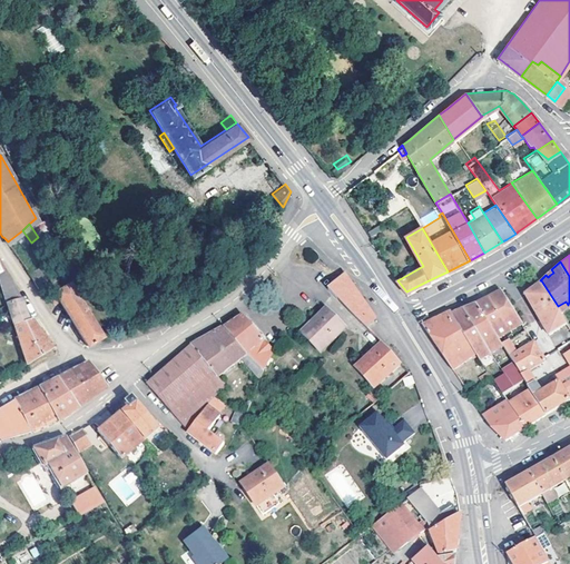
[(226,270),(232,277),(241,269),(234,264),(226,270)]
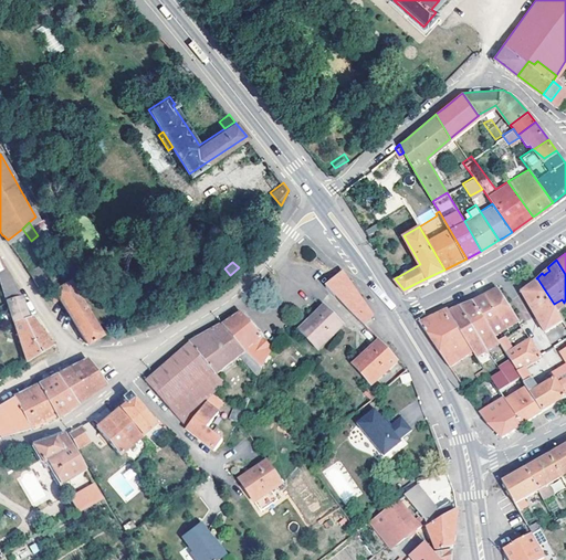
[(0,281),(4,296),(19,292),(0,265),(0,281)]
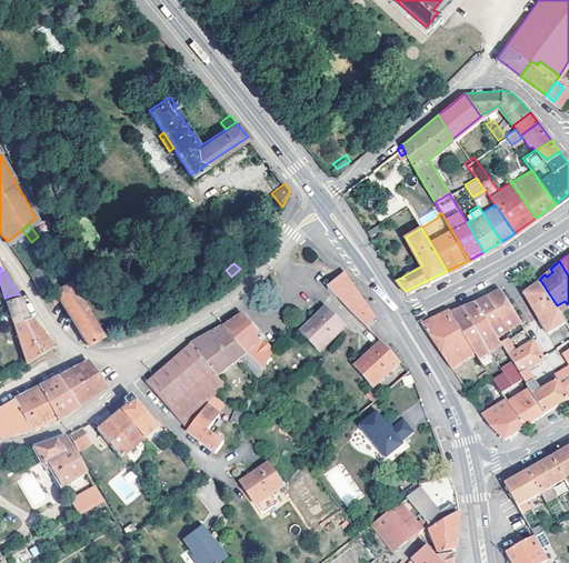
[(327,284),(363,322),(372,314),(343,271),(327,284)]
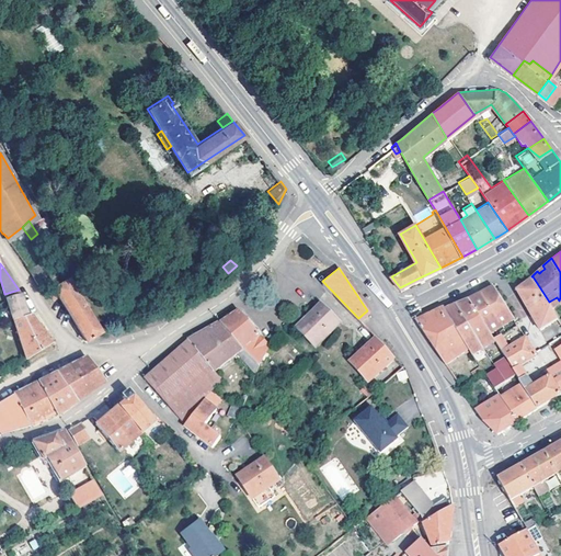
[(67,276),(47,290),(52,297),(57,294),(69,313),(84,338),(98,329),(67,276)]
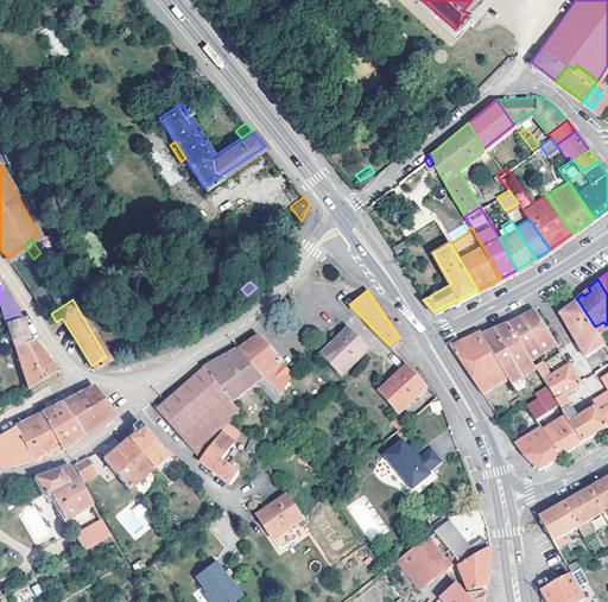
[(599,334),(595,327),(577,299),(564,308),(561,310),(586,353),(603,341),(599,334)]
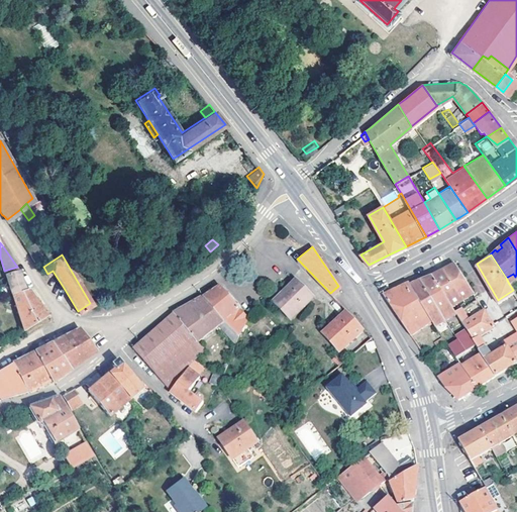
[(432,273),(451,303),(473,291),(453,261),(450,263),(444,266),(439,269),(432,273)]
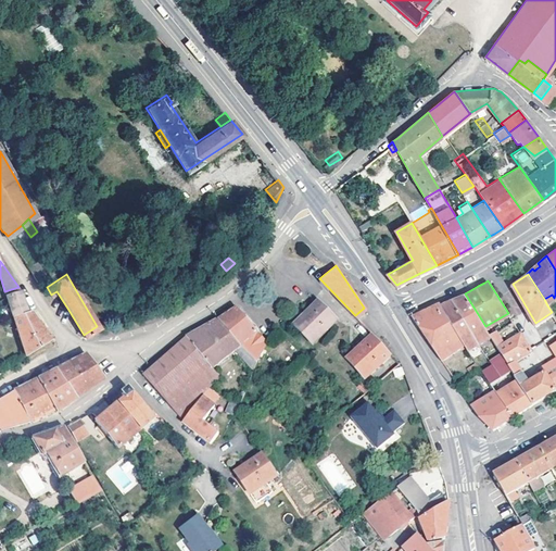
[(12,313),(25,309),(22,297),(19,287),(4,291),(12,313)]
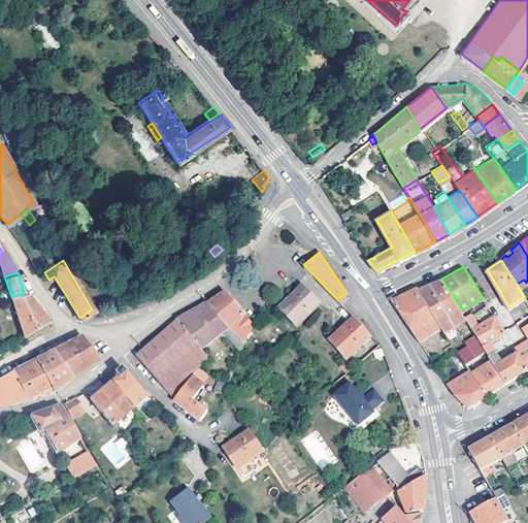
[(430,283),(454,325),(465,318),(465,316),(461,309),(441,279),(432,282),(430,283)]
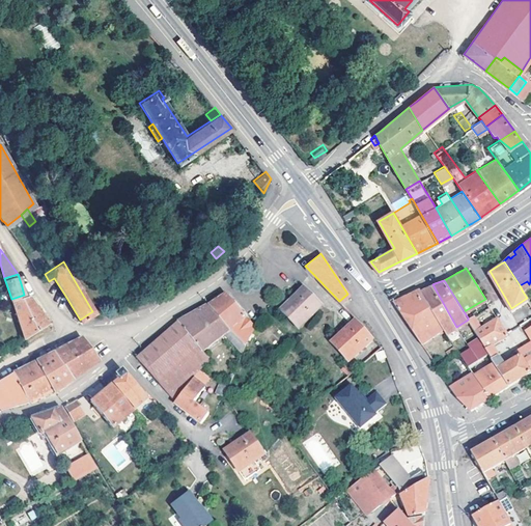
[(530,286),(529,284),(527,281),(520,285),(523,292),(530,286)]
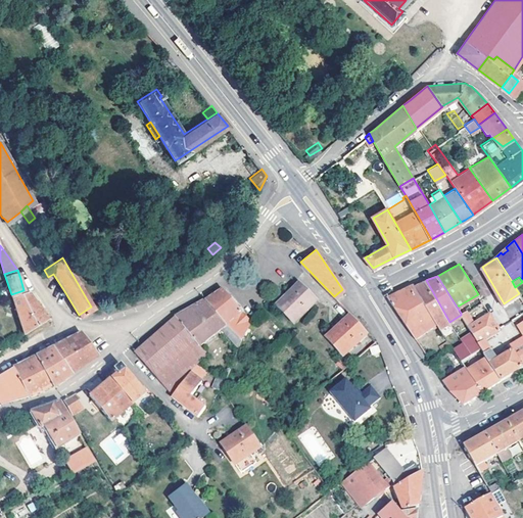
[(297,280),(285,292),(288,295),(278,305),(292,321),(315,297),(297,280)]
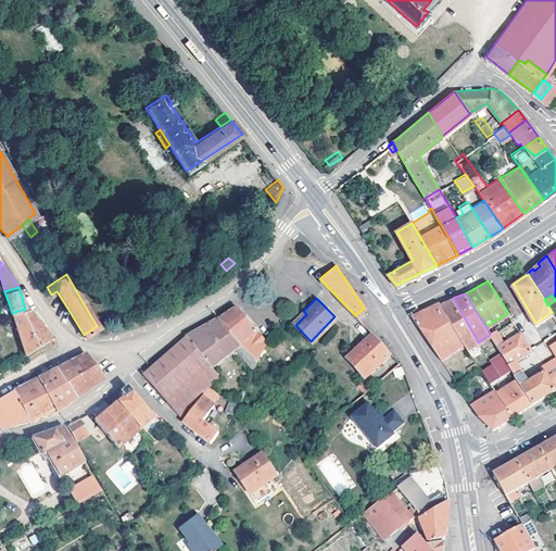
[(444,302),(441,303),(464,343),(467,349),(478,342),(453,298),(444,302)]
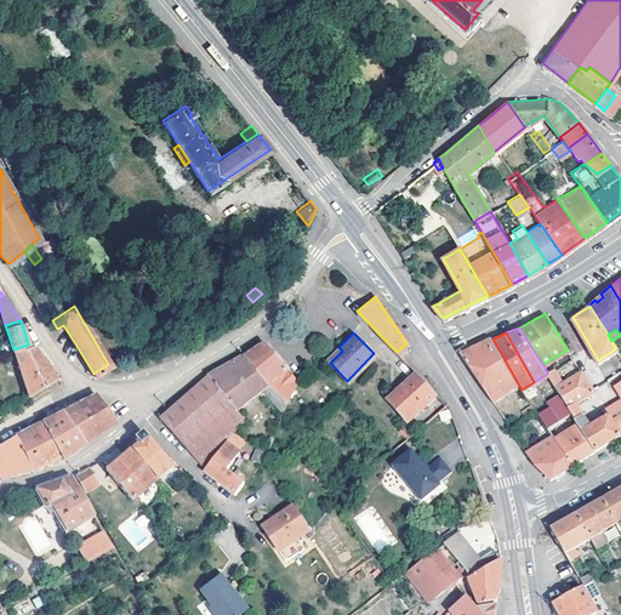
[(518,383),(493,339),(491,336),(488,337),(460,351),(493,399),(518,383)]
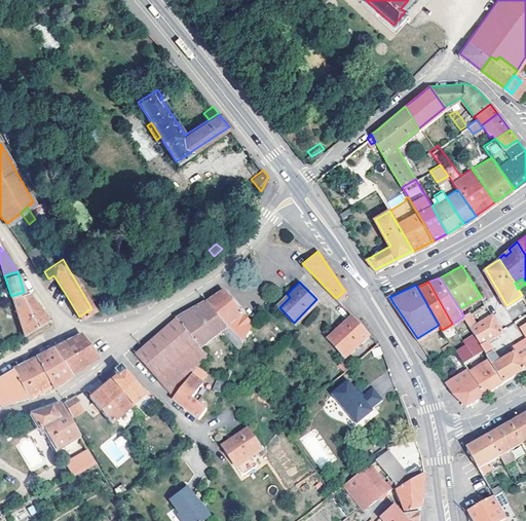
[(241,339),(250,319),(222,288),(215,293),(207,299),(229,324),(228,325),(241,339)]
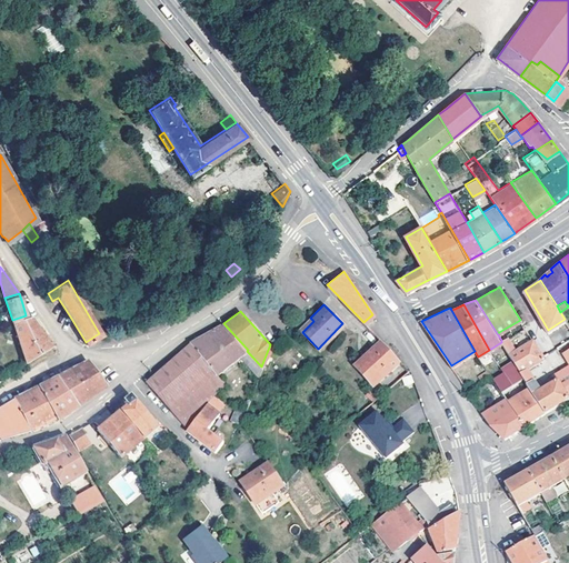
[(26,315),(12,320),(25,360),(51,343),(42,331),(30,314),(26,315)]
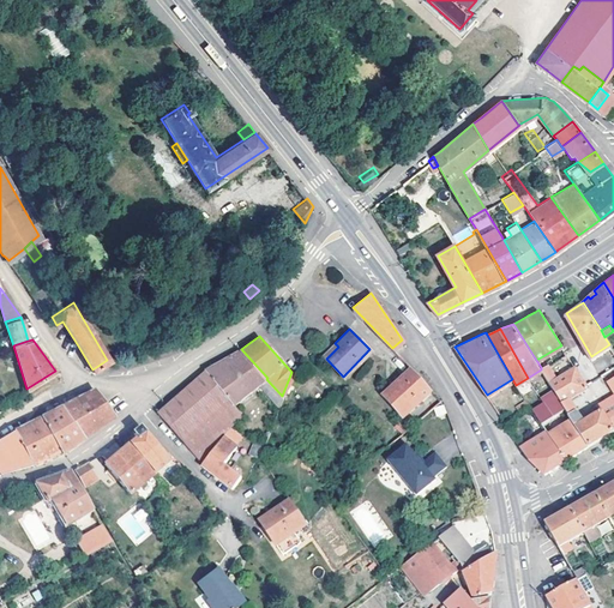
[(323,355),(326,359),(338,347),(335,343),(323,355)]
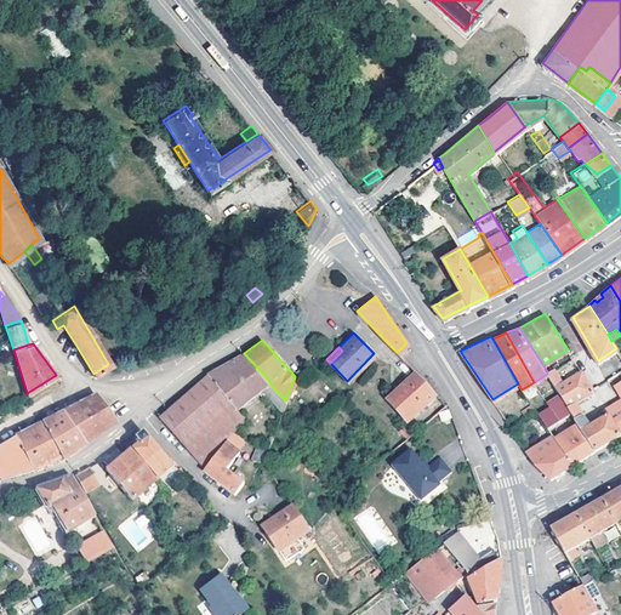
[(208,373),(237,406),(263,388),(281,409),(285,400),(269,383),(271,382),(244,353),(243,352),(226,362),(208,373)]
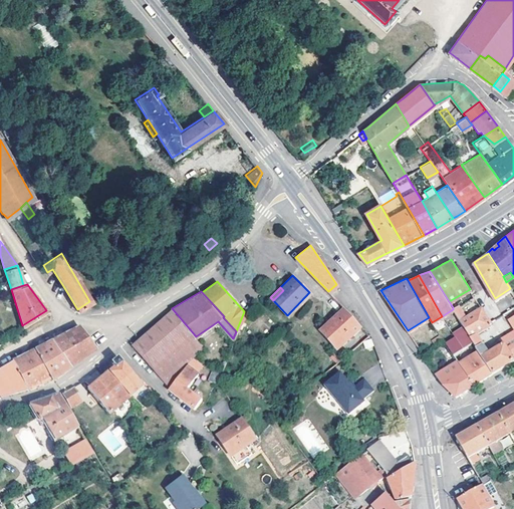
[(459,304),(453,307),(453,309),(463,325),(473,341),(477,347),(491,371),(513,357),(504,341),(488,351),(483,342),(481,342),(481,340),(477,333),(474,332),(491,322),(481,306),(466,316),(459,304)]
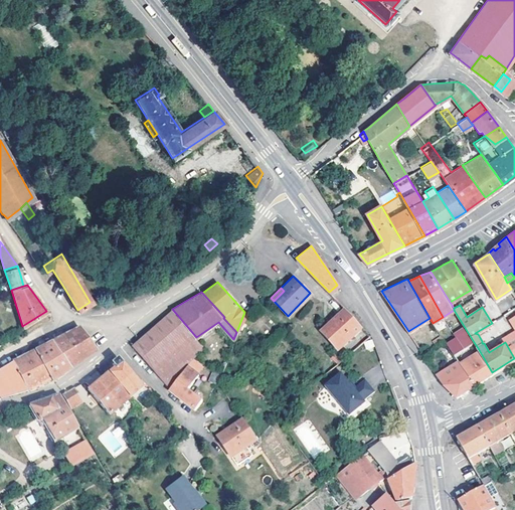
[(337,347),(360,325),(343,307),(330,320),(332,322),(322,332),(337,347)]
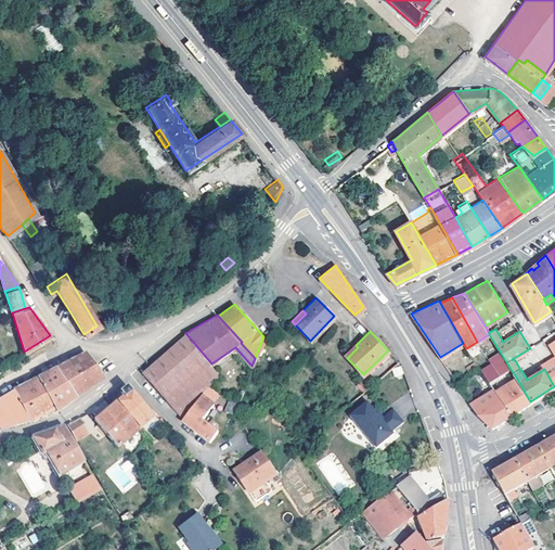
[(219,371),(211,363),(185,333),(143,371),(167,398),(182,416),(202,393),(210,383),(219,371)]
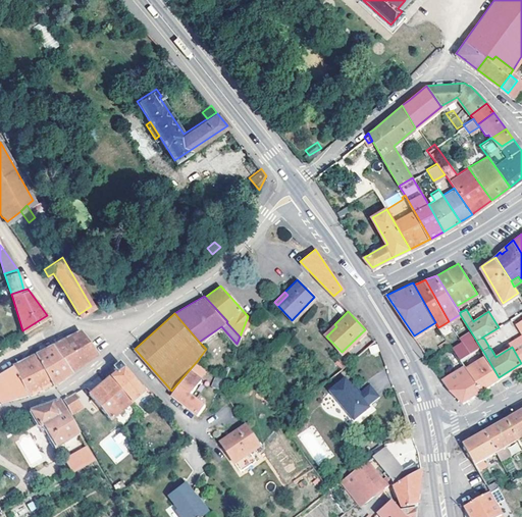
[(52,342),(69,369),(95,351),(79,327),(65,334),(52,342)]
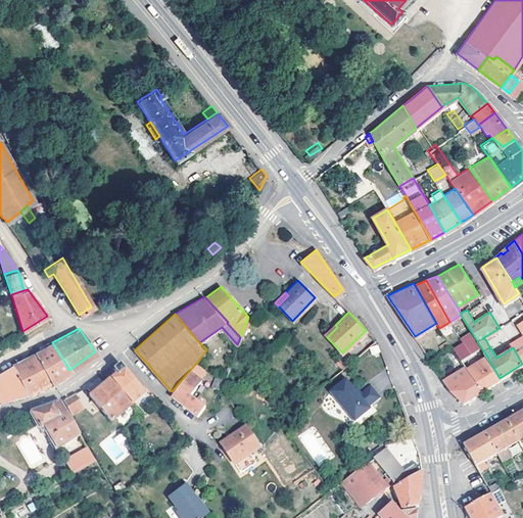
[(460,337),(464,343),(470,354),(481,347),(471,331),(460,337)]
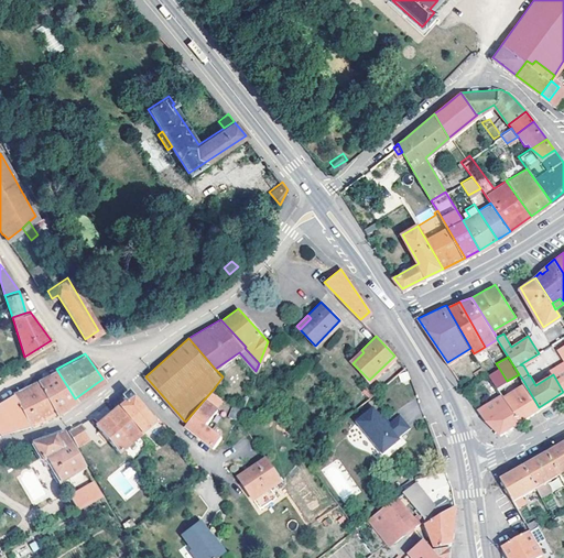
[(550,369),(553,374),(563,392),(563,391),(563,362),(563,361),(550,369)]
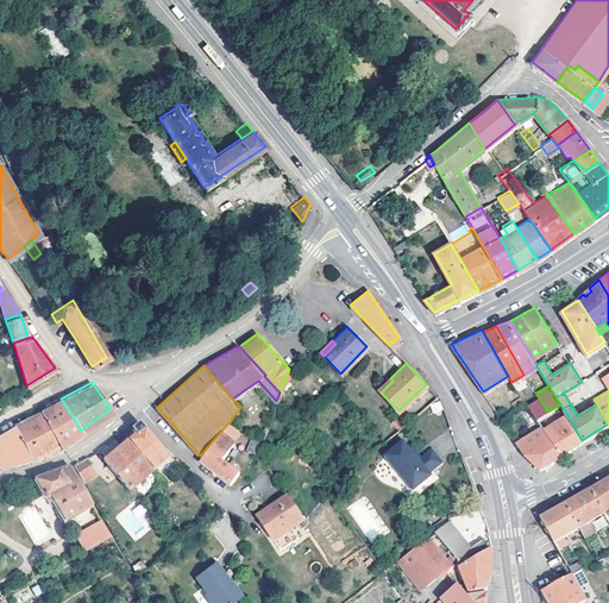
[(58,446),(81,431),(61,399),(49,404),(39,409),(57,444),(58,446)]
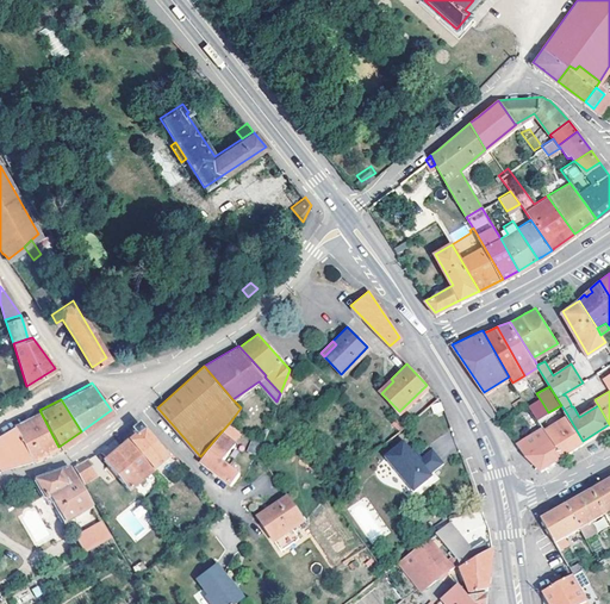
[(541,400),(529,406),(535,417),(536,419),(548,412),(541,400)]
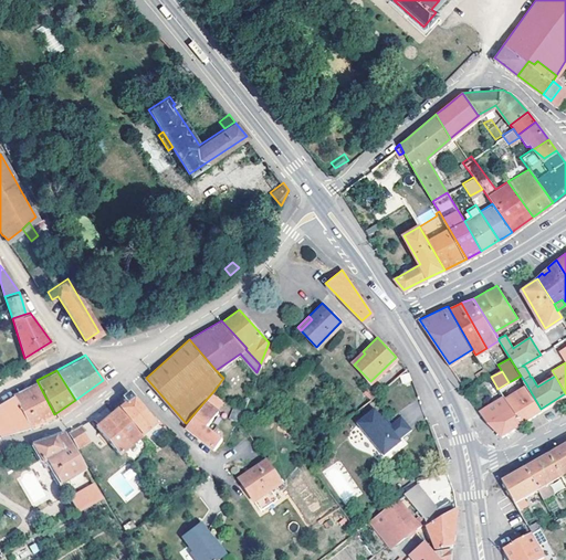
[(53,412),(37,380),(10,393),(0,399),(0,432),(27,425),(29,424),(53,412)]
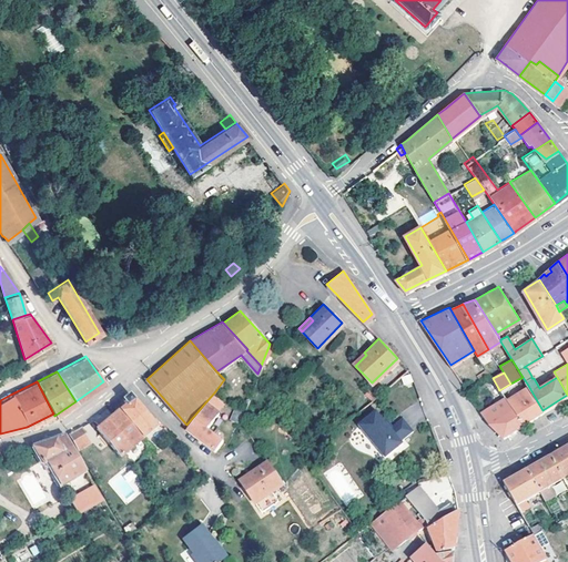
[(527,384),(505,397),(524,422),(534,416),(543,410),(527,384)]
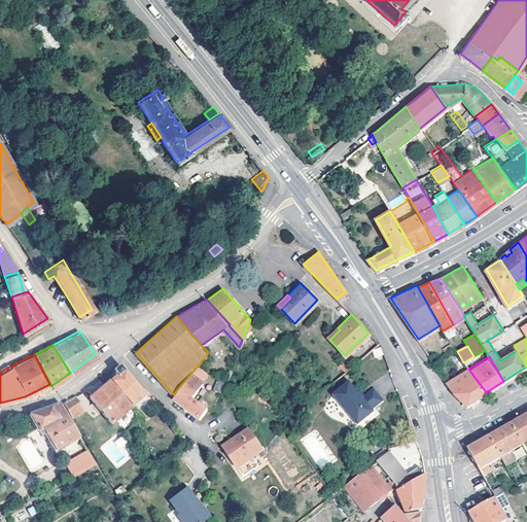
[(337,360),(345,368),(348,364),(340,357),(337,360)]
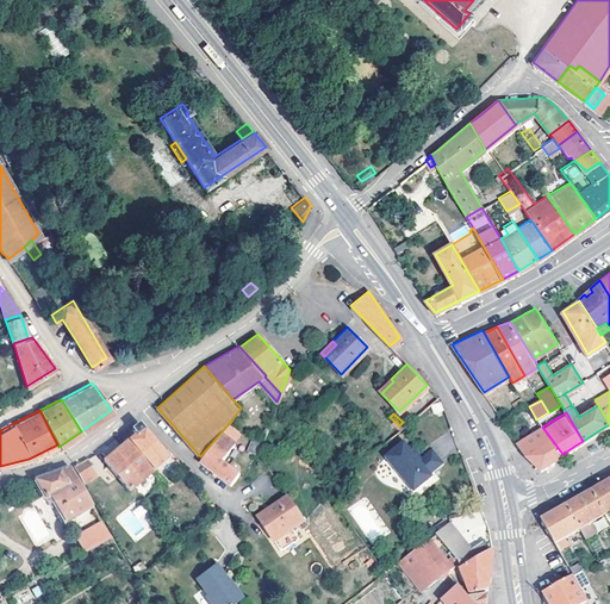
[(529,422),(535,430),(541,425),(536,419),(535,417),(529,422)]
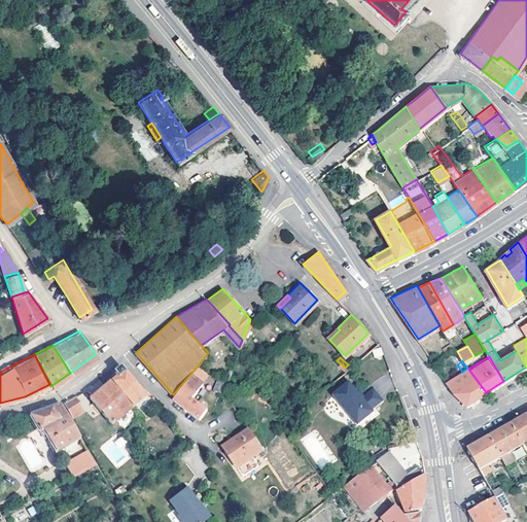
[(109,377),(131,403),(146,389),(142,385),(140,388),(120,363),(113,369),(115,372),(109,377)]
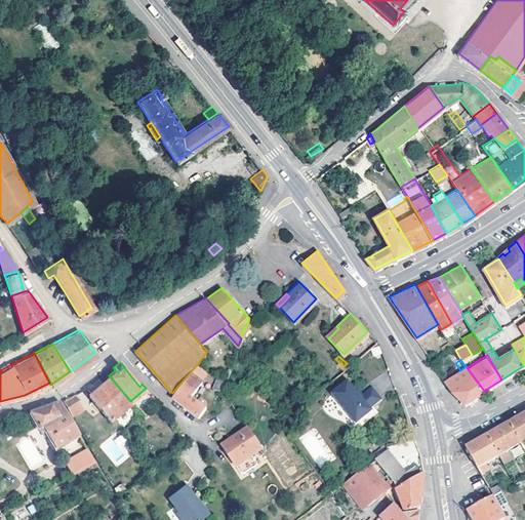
[(467,367),(466,366),(460,370),(445,378),(452,390),(466,402),(474,397),(484,391),(467,367)]
